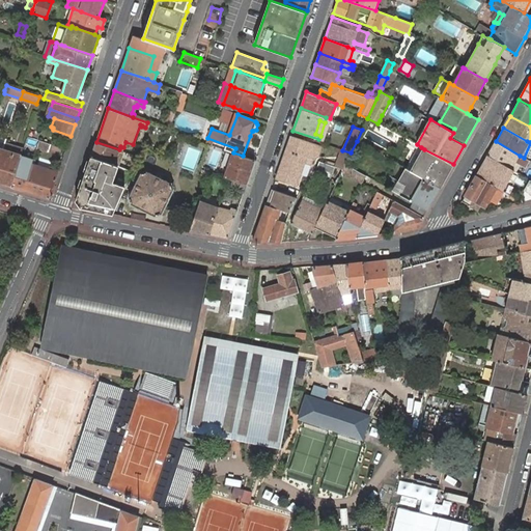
[(286,150),(315,161),(320,146),(291,136),(286,150)]
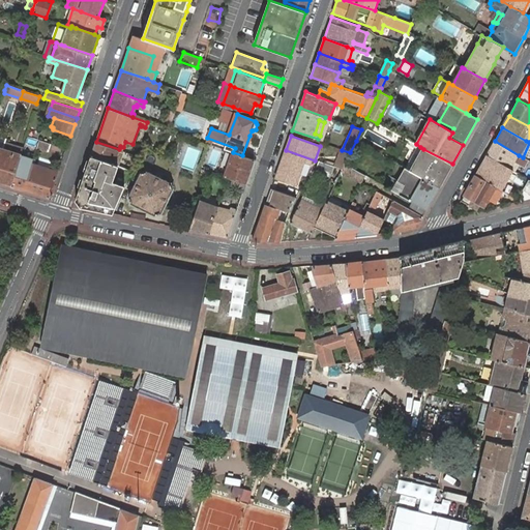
[(51,144),(38,140),(37,147),(49,151),(51,144)]
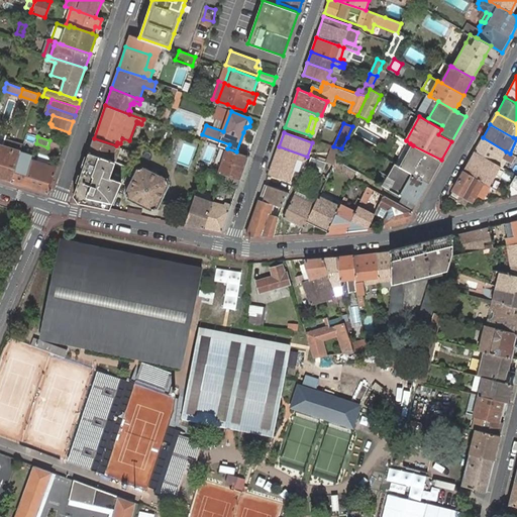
[(483,137),(475,151),(499,165),(502,158),(512,163),(516,157),(506,151),(483,137)]
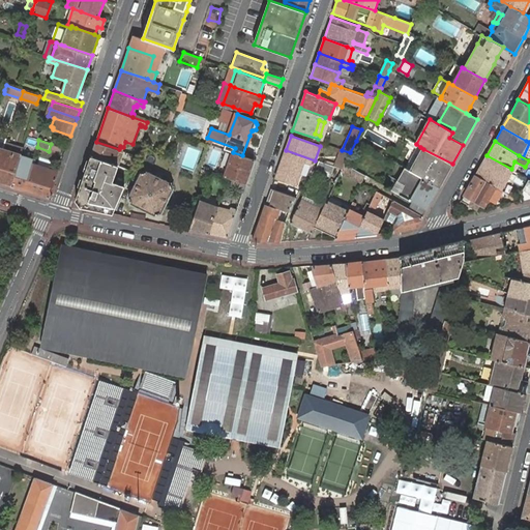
[(91,156),(114,164),(118,152),(121,153),(122,150),(119,149),(96,142),(91,156)]
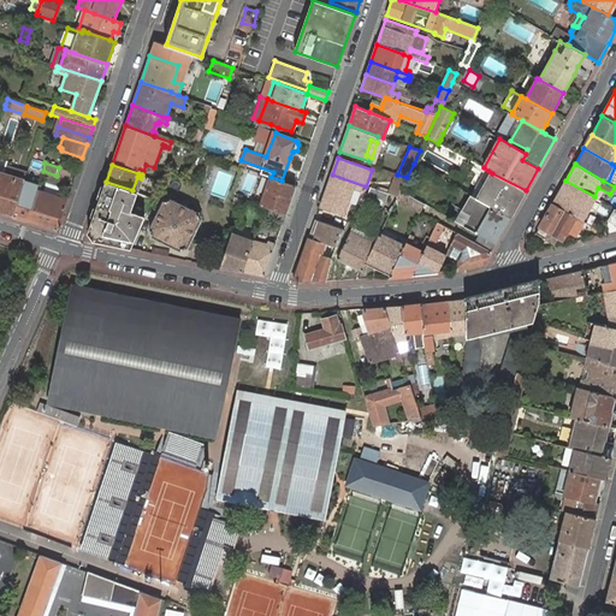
[(25,178),(27,173),(7,167),(6,167),(4,175),(0,187),(0,212),(13,217),(23,185),(24,181),(25,178)]
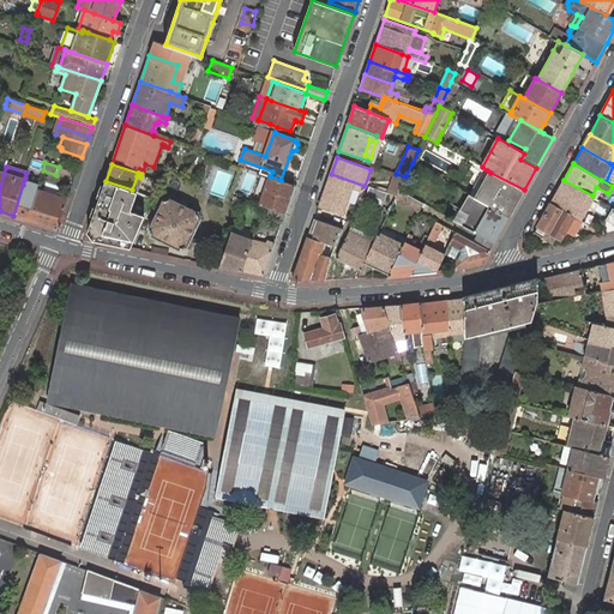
[(399,191),(405,176),(396,174),(395,173),(387,193),(397,197),(399,191)]
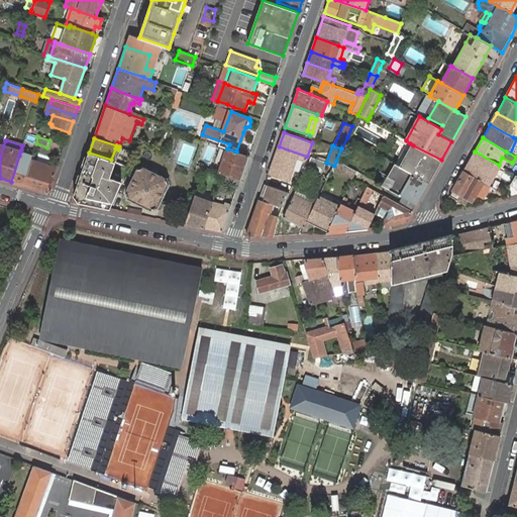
[(429,182),(441,160),(413,145),(406,160),(403,157),(398,165),(402,167),(429,182)]
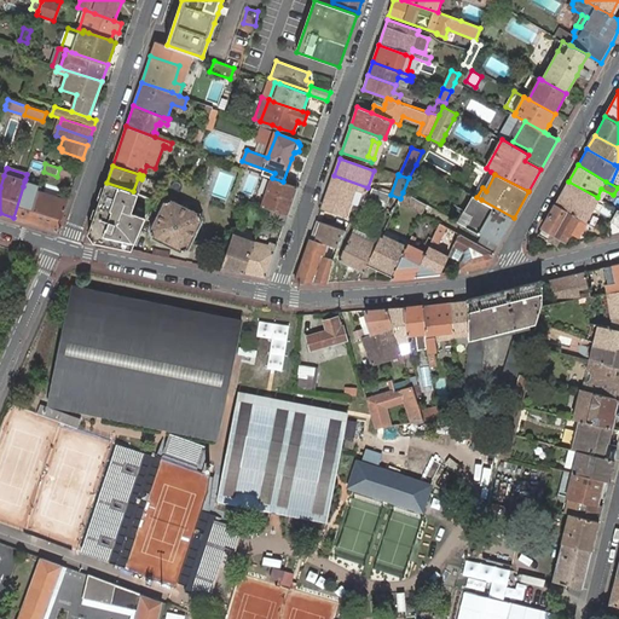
[(366,194),(368,187),(334,175),(322,207),(345,217),(354,190),(366,194)]
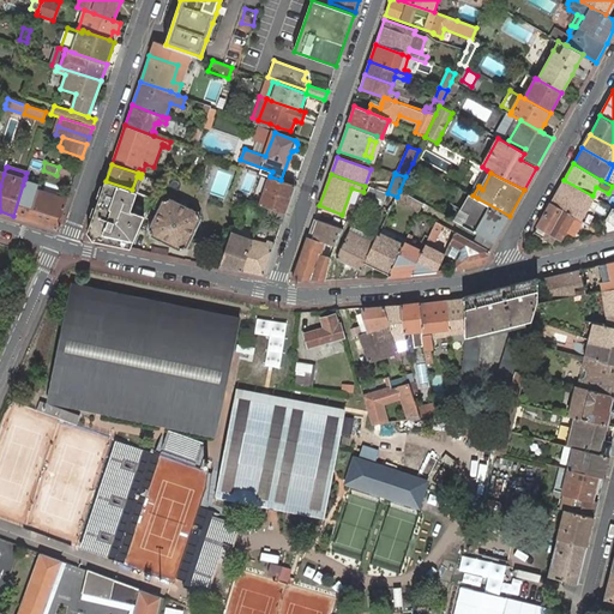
[(281,180),(270,176),(260,204),(264,205),(270,208),(286,214),(295,185),(281,180)]
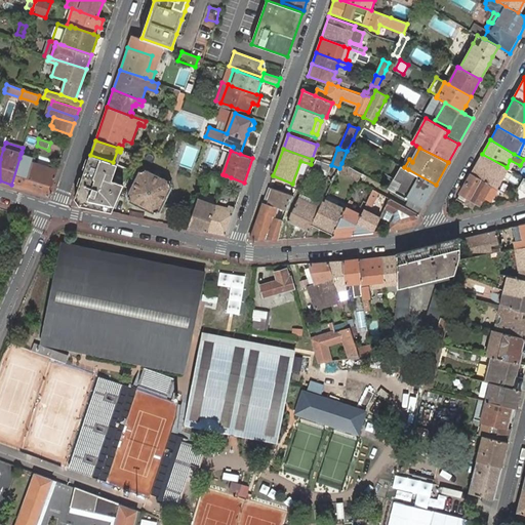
[(471,173),(481,179),(496,189),(500,183),(499,183),(505,173),(506,173),(507,171),(511,174),(513,171),(507,167),(482,154),(471,173)]
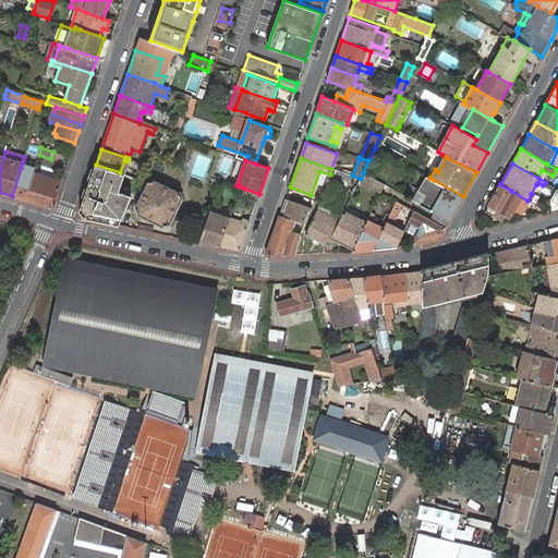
[(100,221),(119,225),(131,196),(138,179),(124,174),(120,172),(96,165),(80,210),(101,217),(100,221)]
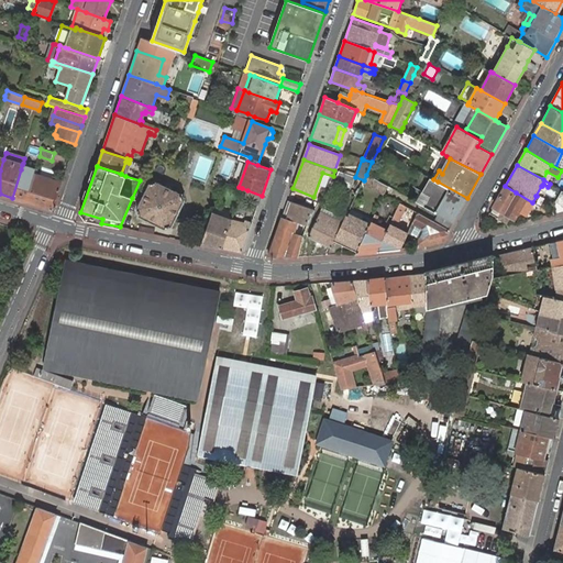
[(12,198),(25,202),(34,174),(35,172),(32,170),(31,173),(25,172),(21,169),(12,198)]
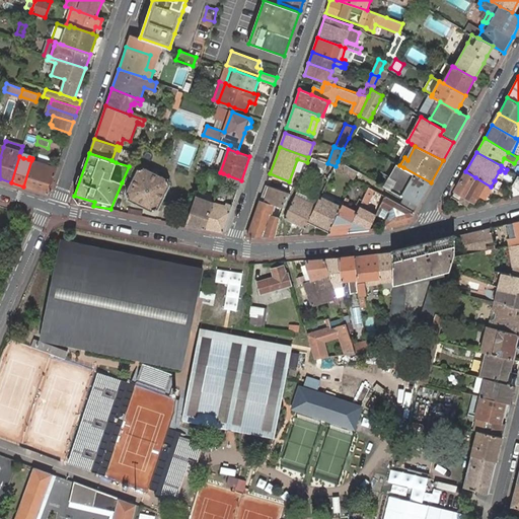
[(327,163),(312,158),(309,166),(323,171),(327,163)]
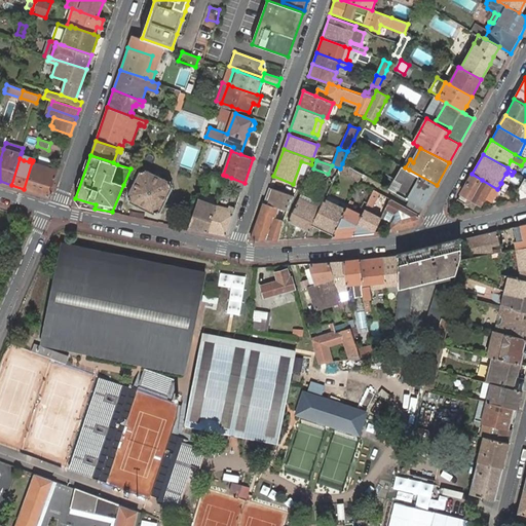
[(48,196),(58,171),(32,162),(24,189),(48,196)]
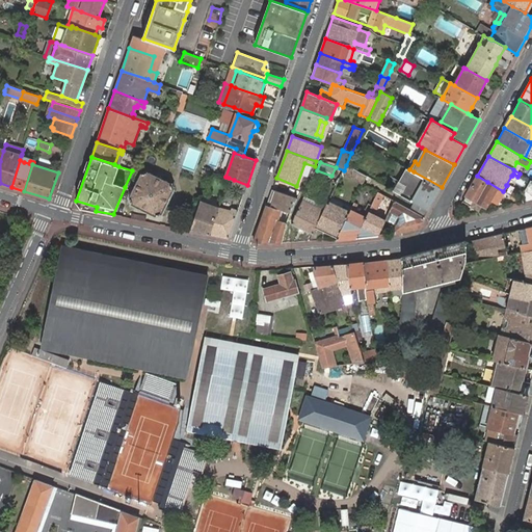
[(367,177),(346,165),(344,170),(342,171),(364,184),(367,177)]
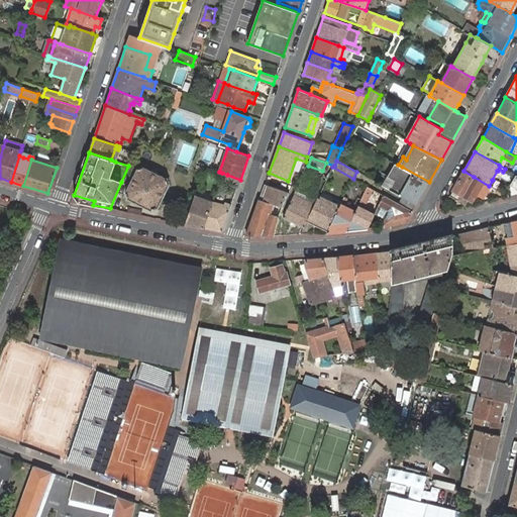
[(332,167),(334,166),(326,163),(322,171),(320,176),(327,179),(332,167)]
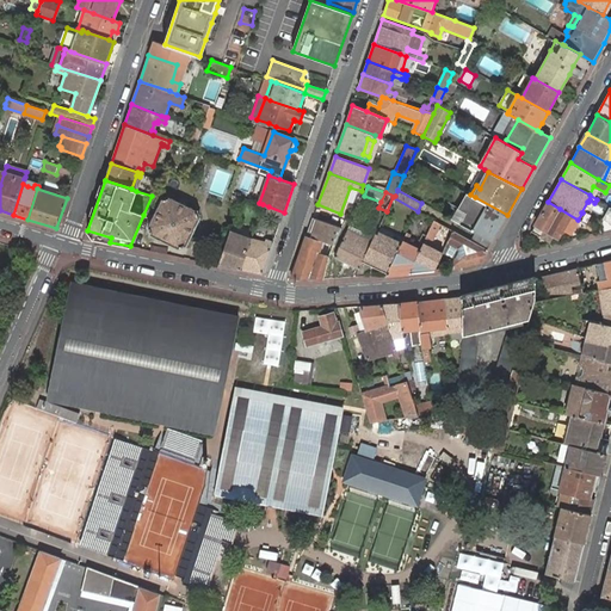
[(492,241),(507,215),(475,197),(470,195),(468,193),(461,204),(452,220),(461,224),(476,233),(492,241)]
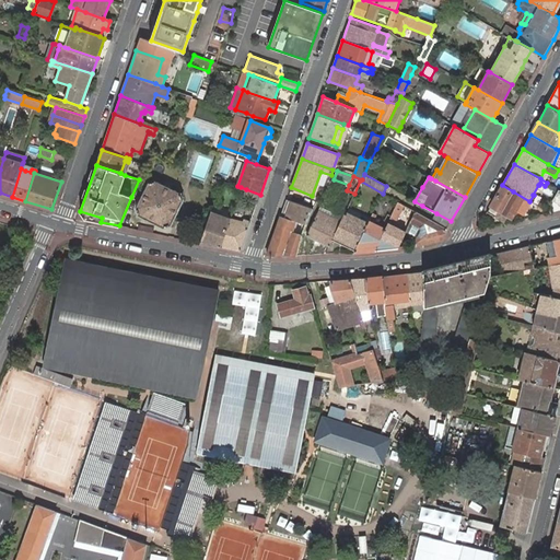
[(154,181),(148,182),(136,208),(138,214),(164,228),(170,225),(183,199),(181,193),(154,181)]
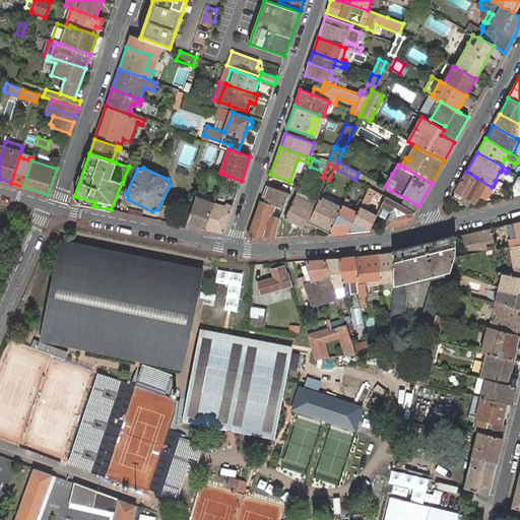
[(468,206),(470,202),(472,199),(466,196),(476,178),(466,172),(456,190),(463,194),(459,201),(468,206)]
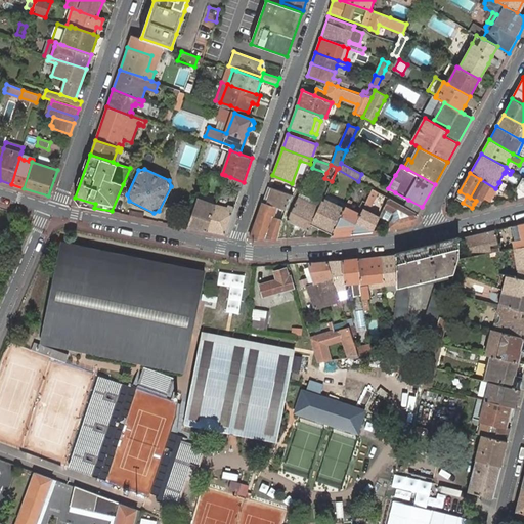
[(241,189),(244,182),(230,177),(227,184),(241,189)]
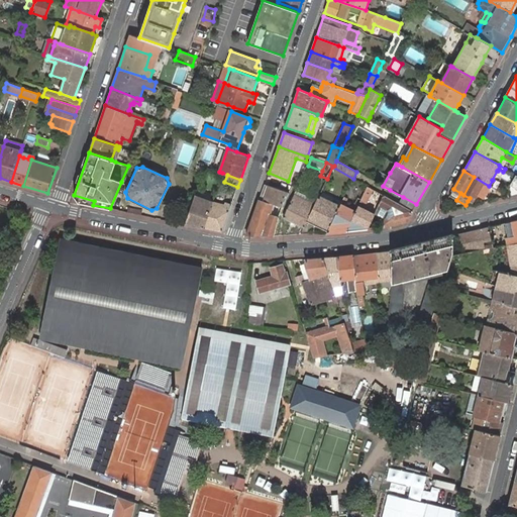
[(471,199),(474,200),(476,195),(479,197),(484,188),(487,190),(489,186),(474,177),(463,195),(470,198),(471,199)]
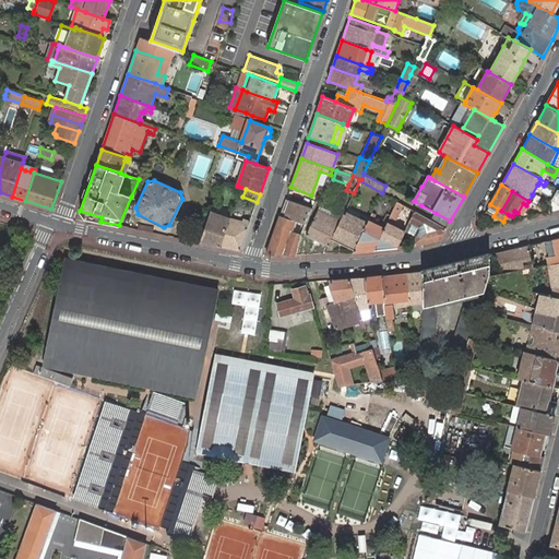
[(284,206),(281,215),(287,217),(306,224),(313,209),(308,206),(287,199),(284,206)]
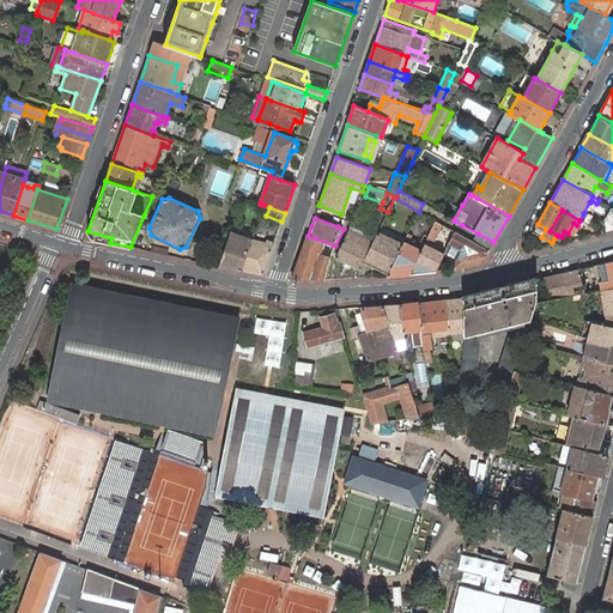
[(411,273),(436,271),(443,255),(444,254),(437,250),(432,248),(443,225),(436,223),(426,241),(424,244),(424,247),(422,252),(411,273)]
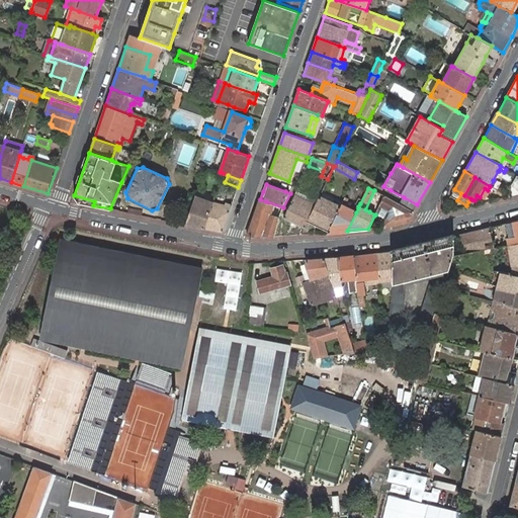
[(454,189),(450,196),(457,200),(461,193),(454,189)]
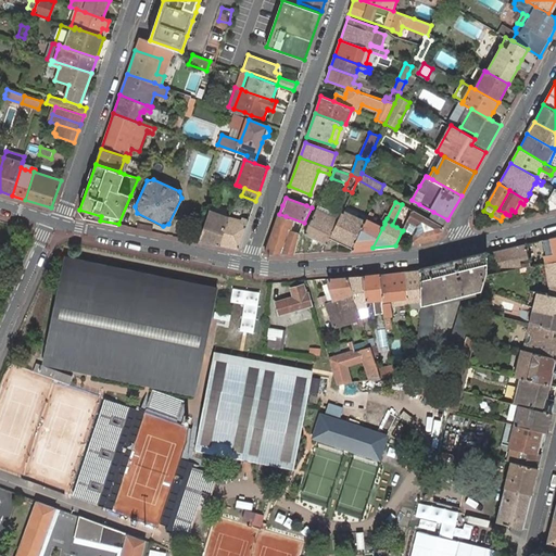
[(319,204),(317,209),(339,219),(341,215),(319,204)]
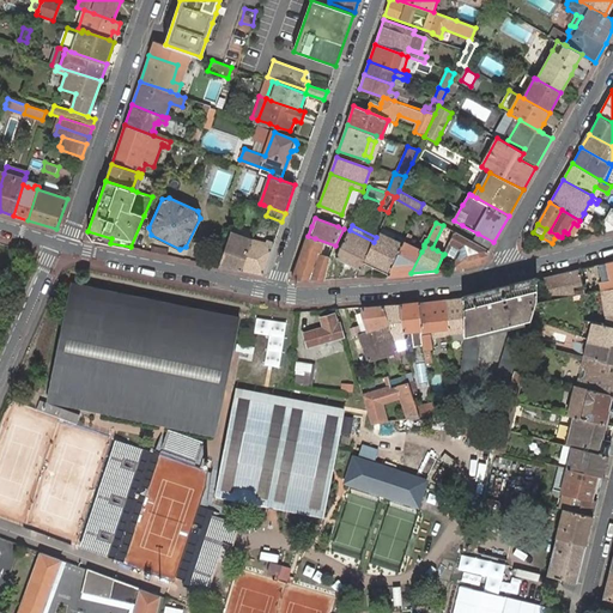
[(360,269),(364,262),(374,242),(350,230),(335,258),(360,269)]
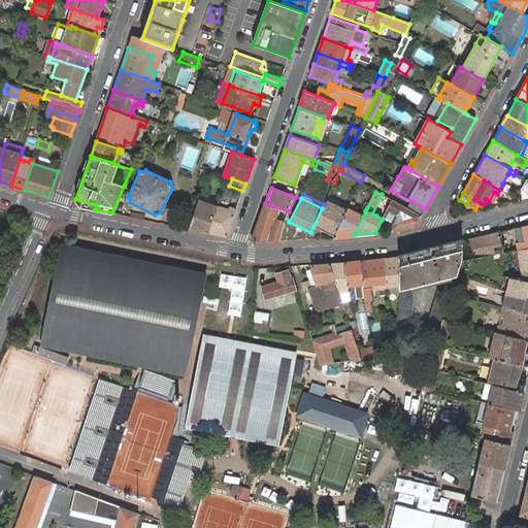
[(79,206),(95,209),(96,205),(75,199),(79,206)]
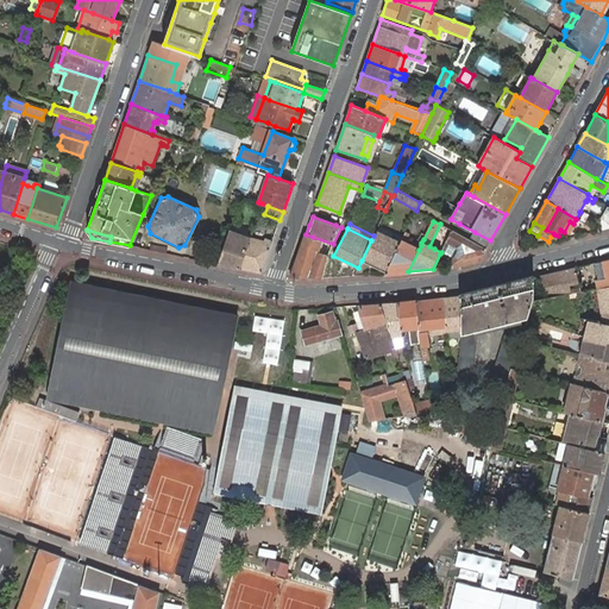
[(230,230),(218,264),(240,269),(250,238),(248,237),(245,243),(231,237),(233,232),(230,230)]
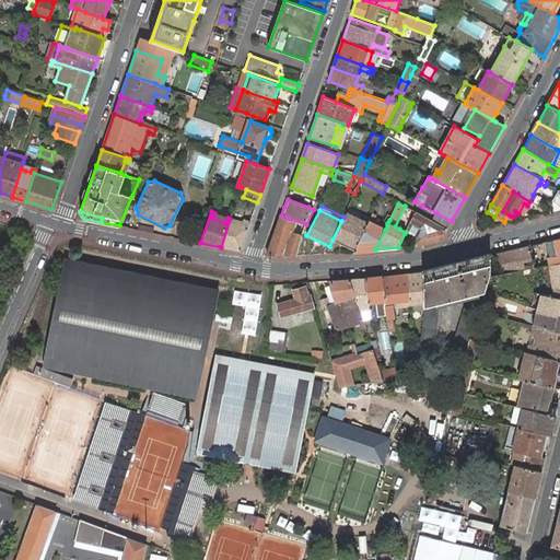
[(333,240),(356,249),(369,224),(364,222),(346,212),(343,217),(341,221),(333,240)]
